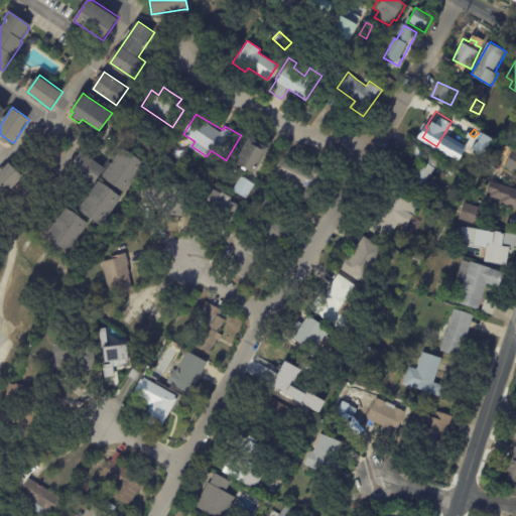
[(489,137),(478,133),(471,150),(482,155),(489,137)]
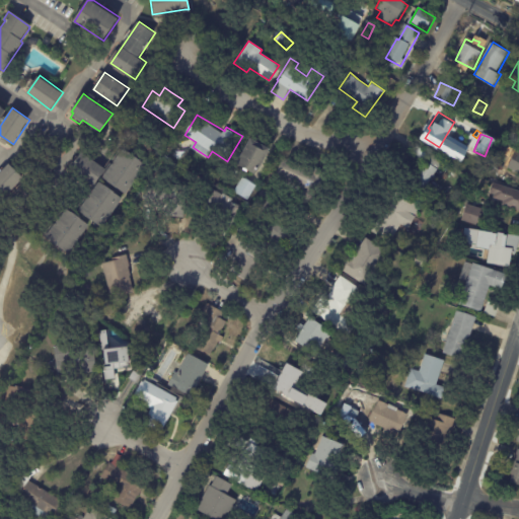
[(271,148),(272,149),(257,175),(238,164),(252,138),(271,148)]
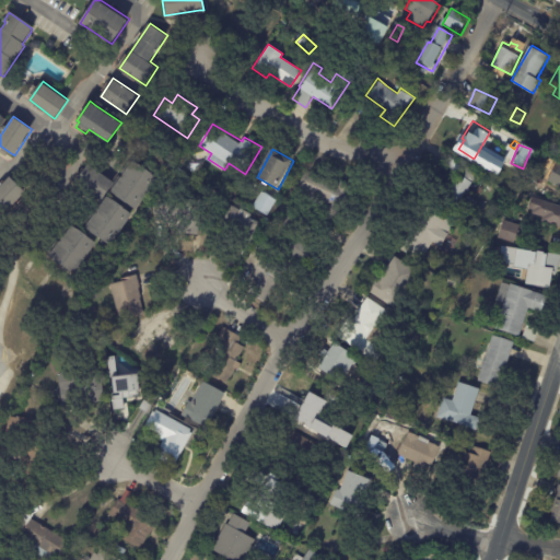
[(473,185),(454,216),(428,199),(436,184),(448,191),(459,174),(446,165),(452,156),(479,174),(473,185)]
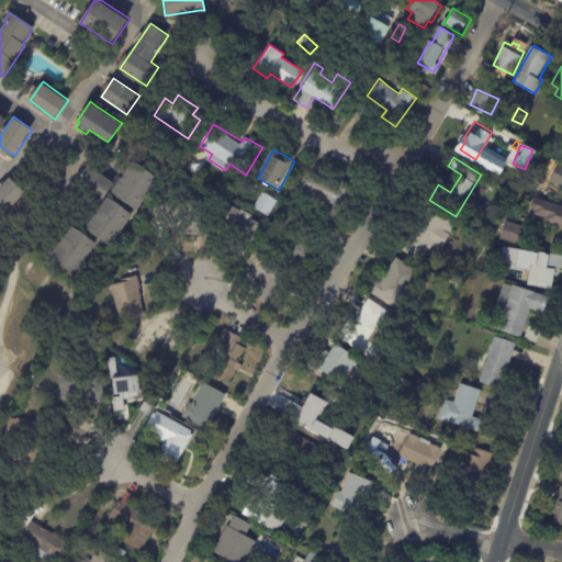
[(109,192),(119,178),(121,179),(121,178),(120,177),(132,160),(156,179),(133,211),(109,192)]
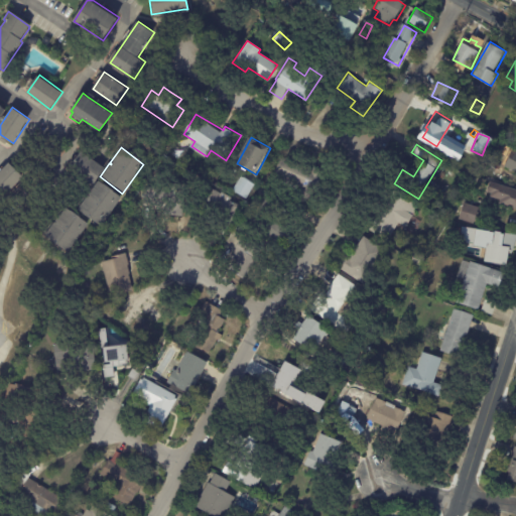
[(102,166),(90,183),(66,165),(79,148),(102,166)]
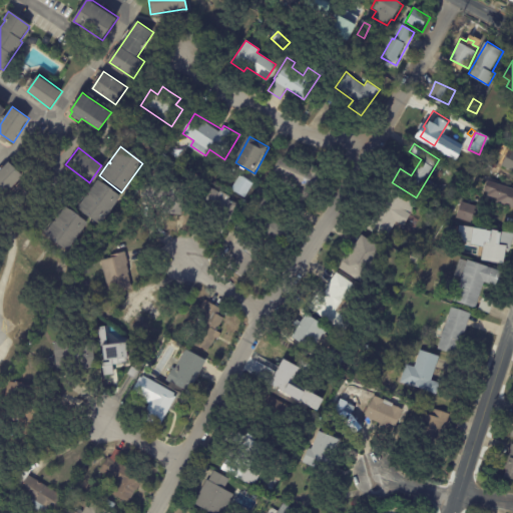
[(512,170),(502,165),(507,156),(510,158),(512,151),(512,170)]
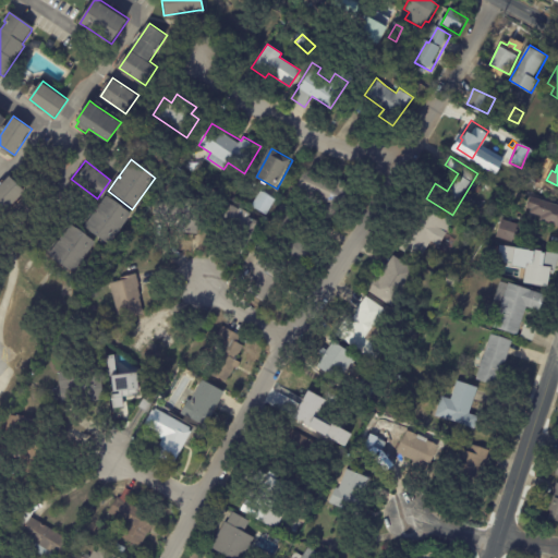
[(311,172),(336,183),(338,178),(350,183),(336,216),(324,211),(328,203),(296,189),(305,170),(311,172)]
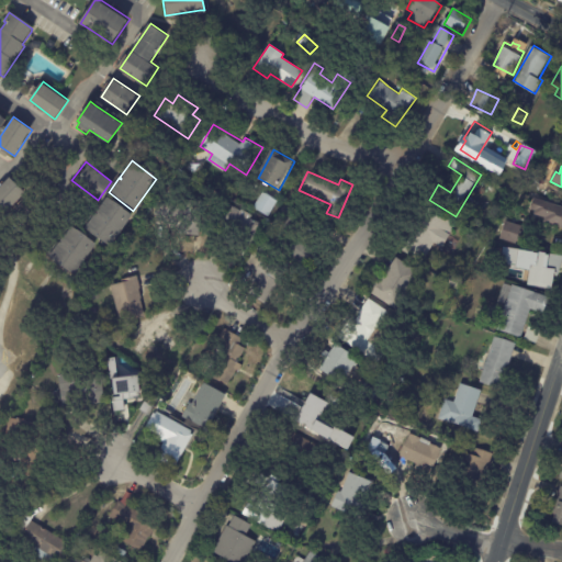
[(547,181),(541,190),(528,182),(532,173),(547,181)]
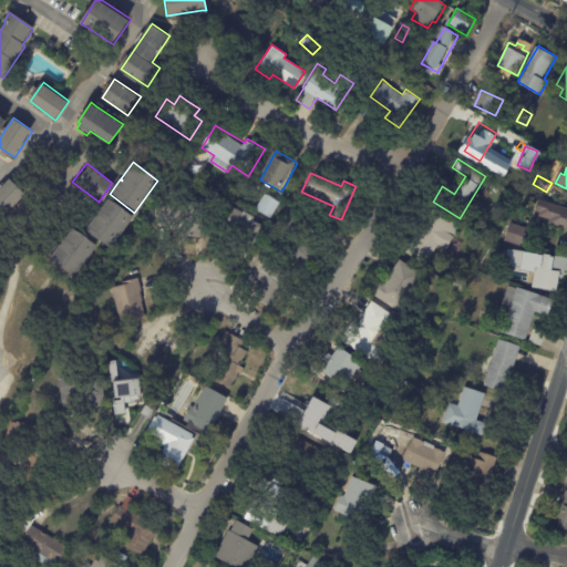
[(16,183),(27,194),(4,217),(0,213),(0,188),(10,178),(16,183)]
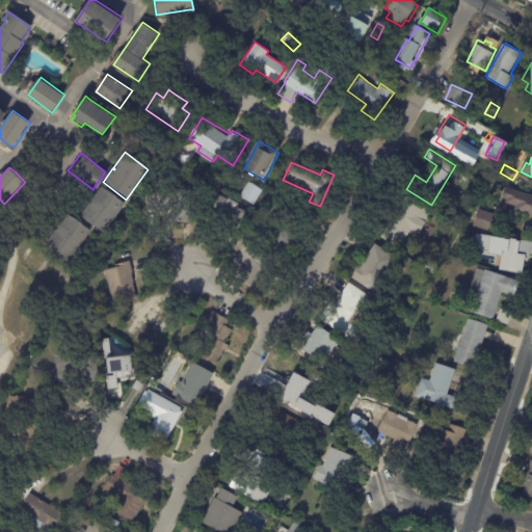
[(251,184),(264,191),(255,205),(240,196),(249,182),(251,184)]
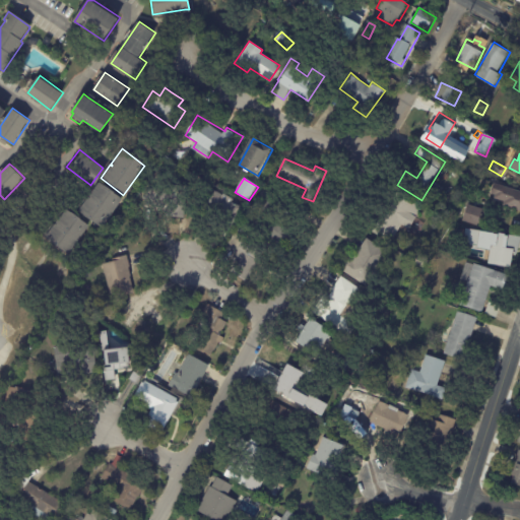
[(95,183),(119,200),(99,229),(75,211),(95,183)]
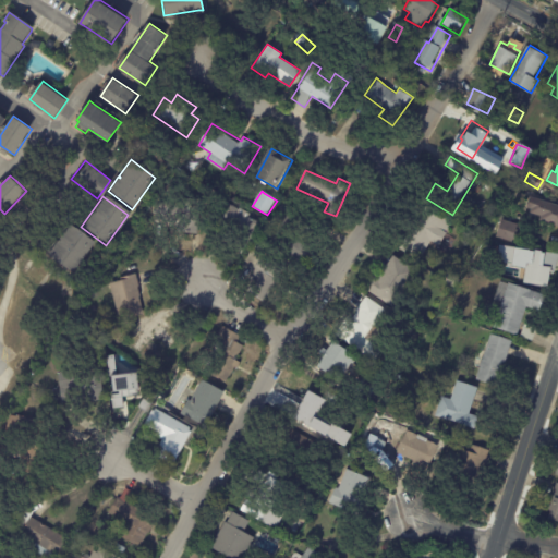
[(557,204),(557,225),(541,220),(543,216),(532,213),(533,208),(528,207),(531,196),(557,204)]
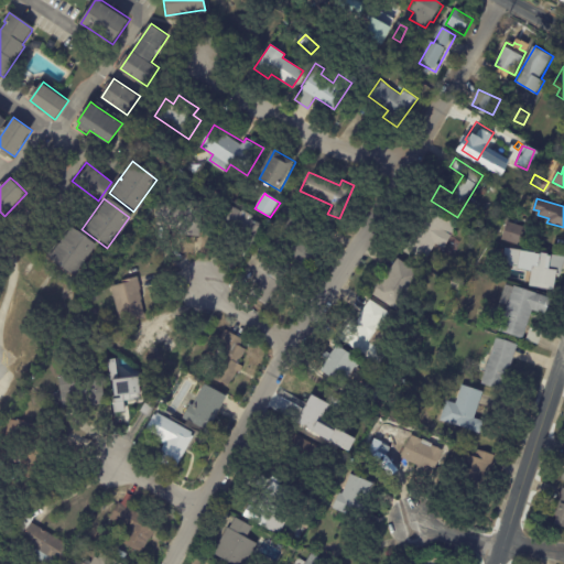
[(201,237),(182,235),(183,230),(158,228),(160,204),(185,206),(185,201),(204,203),(201,237)]
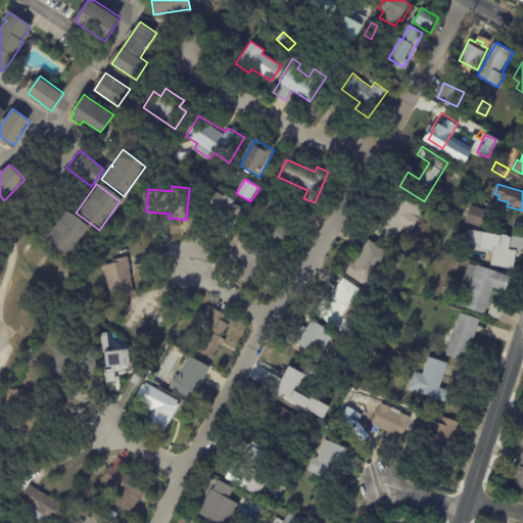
[(208,227),(200,221),(218,192),(225,196),(226,195),(235,201),(234,202),(245,209),(227,238),(208,227)]
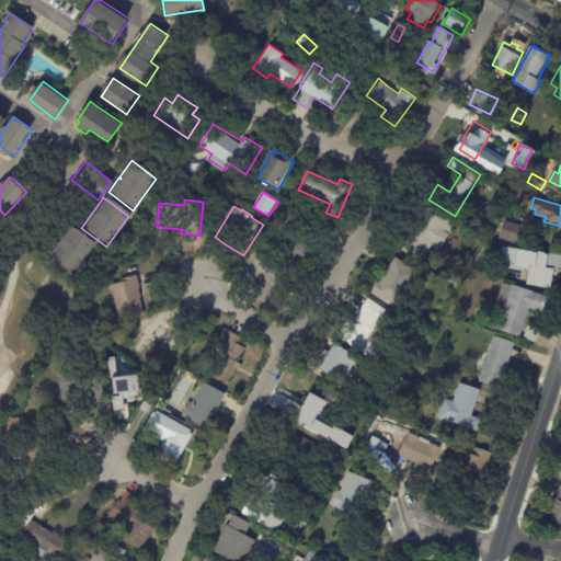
[(456,225),(443,247),(434,242),(422,262),(403,250),(422,218),(424,219),(430,209),(456,225)]
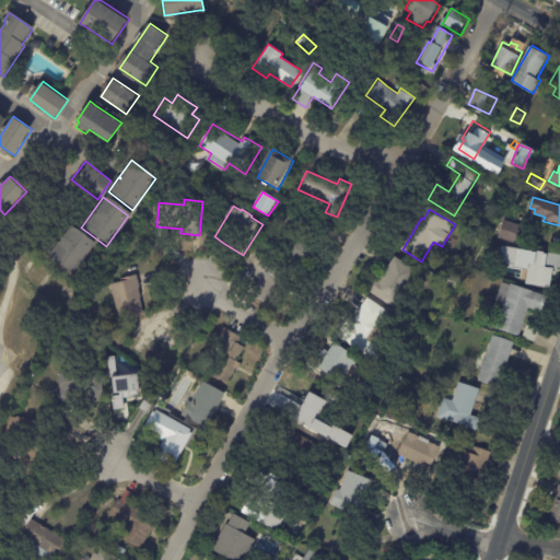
[(300,224),(311,231),(306,237),(318,245),(304,267),(284,254),(295,237),(281,228),(289,217),(300,224)]
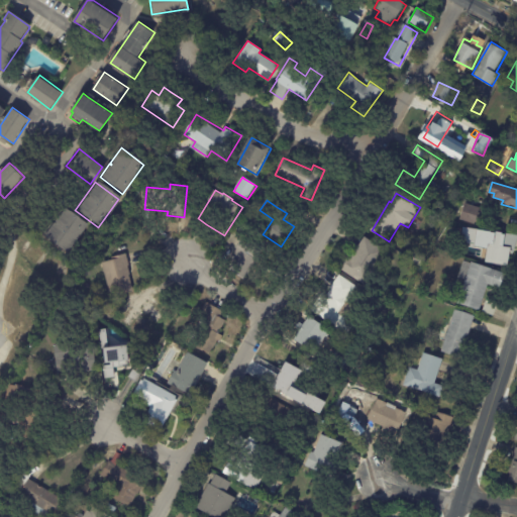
[(471,205),(481,208),(476,224),(460,220),(466,204),(471,205)]
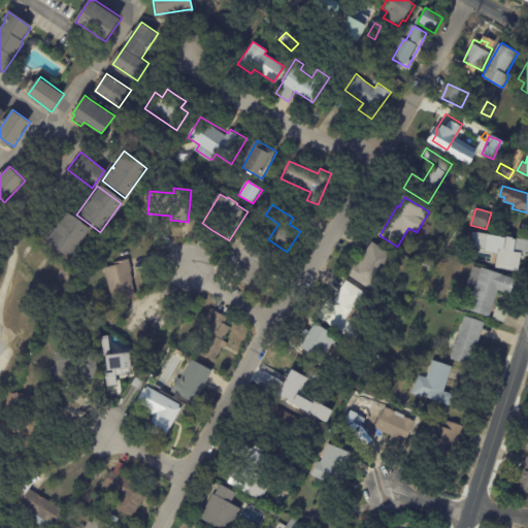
[(91,230),(70,260),(45,242),(67,212),(91,230)]
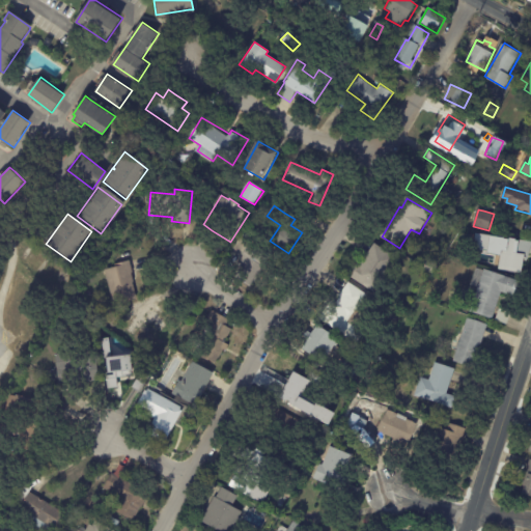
[(530,241),(530,254),(529,261),(526,261),(524,273),(500,270),(502,255),(490,253),(491,251),(485,250),(485,252),(475,250),(477,233),(530,241)]
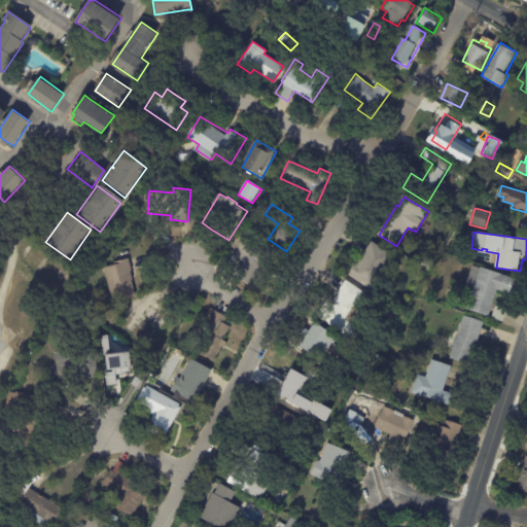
[(234,264),(239,255),(230,249),(242,233),(271,253),(249,285),(229,271),(234,264)]
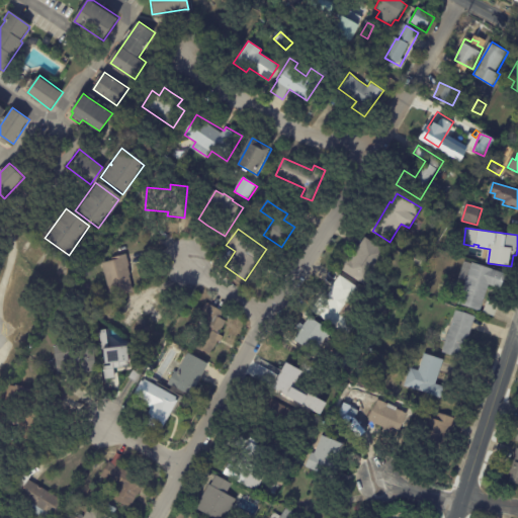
[(383,260),(366,286),(338,267),(346,255),(352,259),(366,238),(389,252),(383,260)]
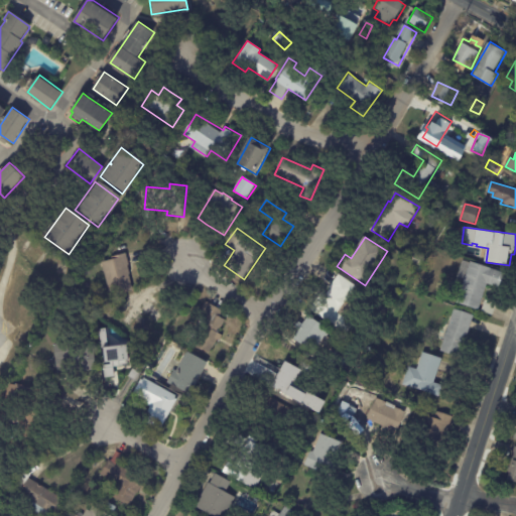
[(127,255),(129,265),(128,265),(130,275),(129,275),(133,290),(111,296),(102,262),(112,260),(112,257),(126,253),(127,255)]
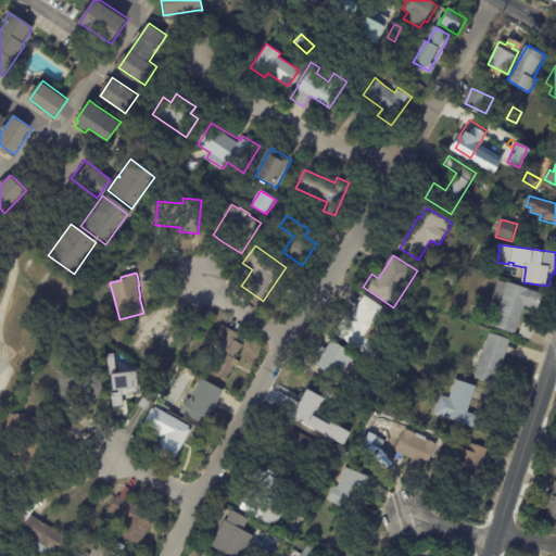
[(443,281),(449,273),(459,280),(454,288),(443,281)]
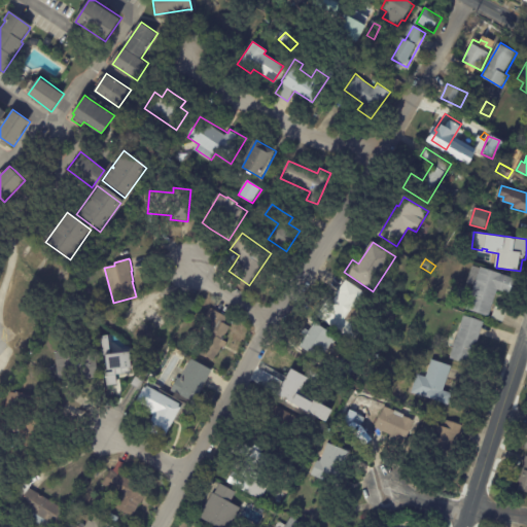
[(491,271),(518,279),(513,294),(499,290),(490,317),(467,310),(481,268),(491,271)]
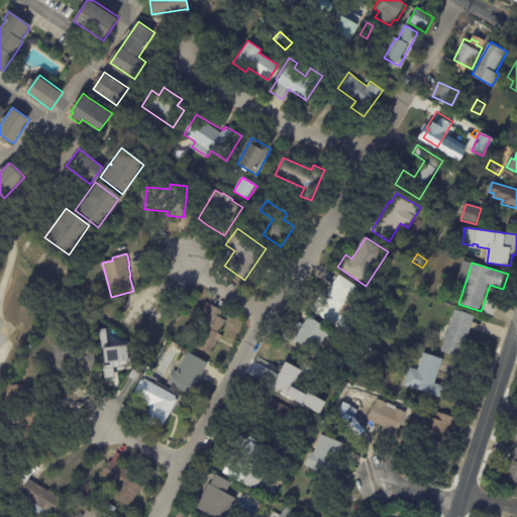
[(340,276),(357,287),(338,314),(355,325),(347,335),(311,310),(323,293),(327,296),(331,289),(330,288),(340,275),(340,276)]
